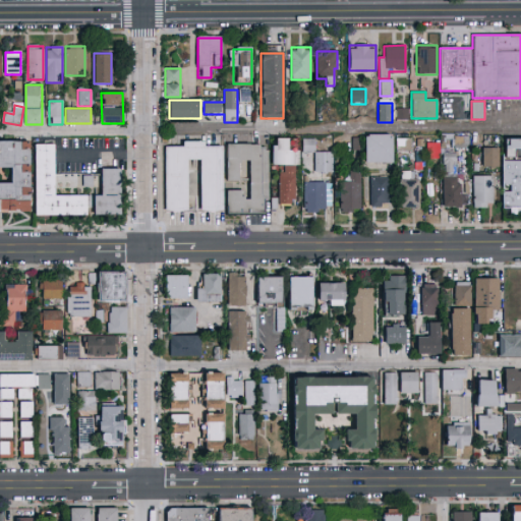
[(407,109),(407,121),(396,121),(396,109),(407,109)]
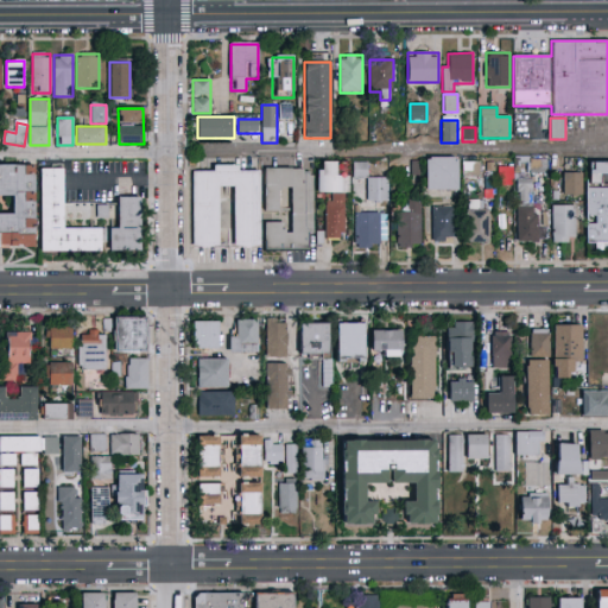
[(458,158),(458,190),(426,190),(426,158),(458,158)]
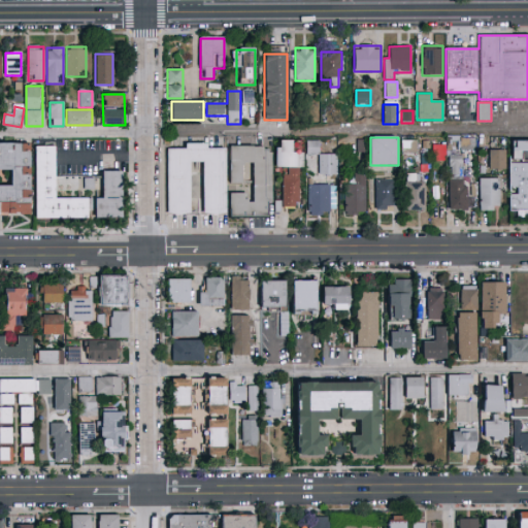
[(474,151),(458,151),(458,138),(474,138),(474,151)]
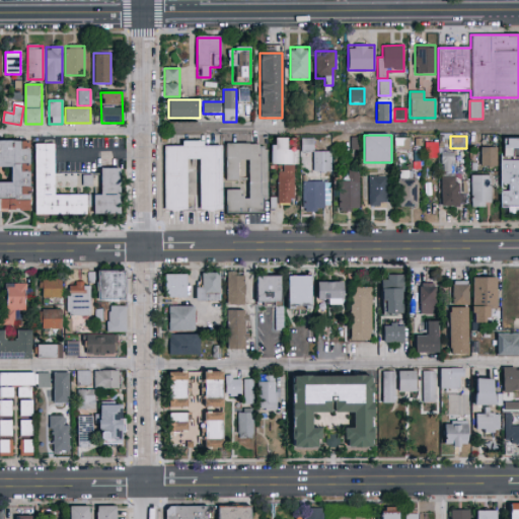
[(271,139),(297,139),(296,204),(278,203),(279,165),(271,164),(271,139)]
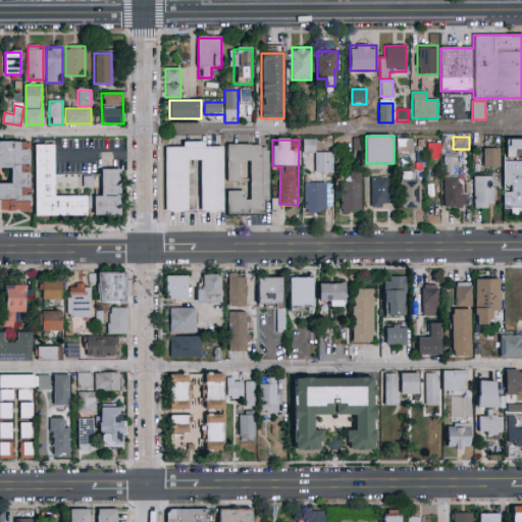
[(411,150),(398,151),(397,140),(411,140),(411,150)]
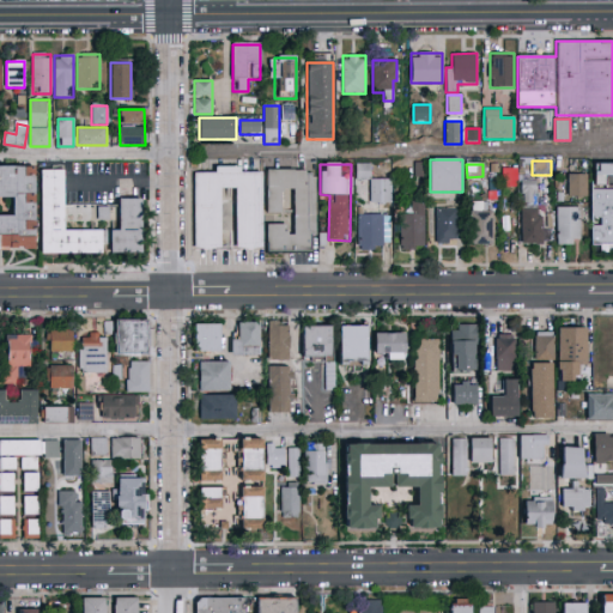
[(593,164),(612,164),(612,176),(593,176),(593,164)]
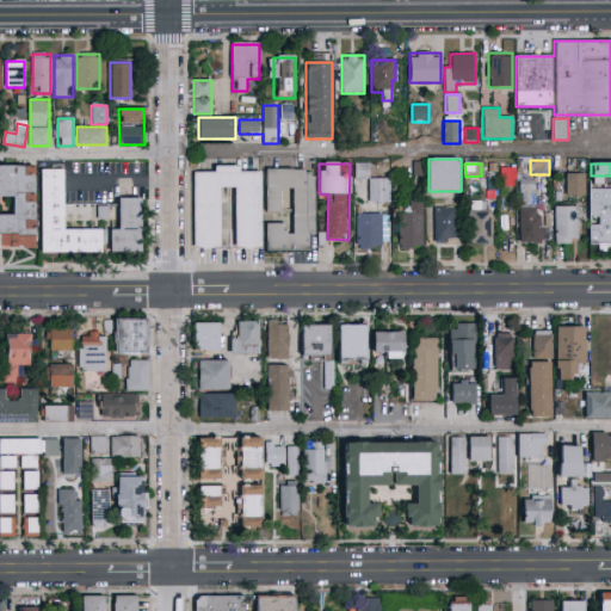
[(356,176),(356,165),(368,165),(368,176),(356,176)]
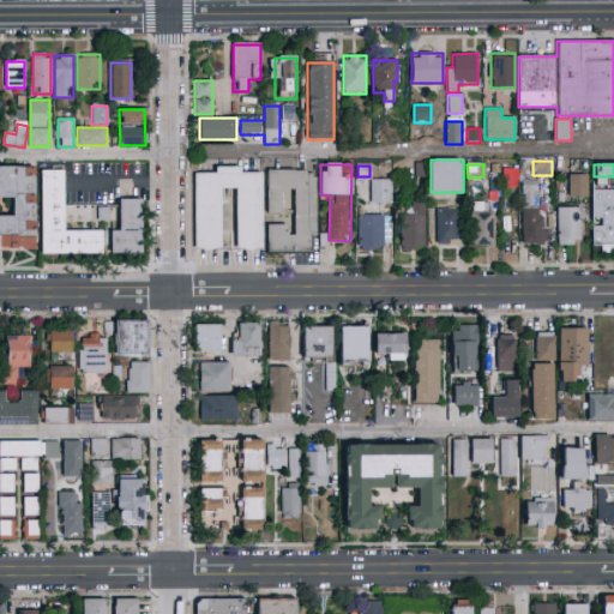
[(262,173),(263,250),(238,250),(236,188),(222,188),(222,250),(196,250),(194,173),(216,172),(216,167),(241,167),(241,173),(262,173)]
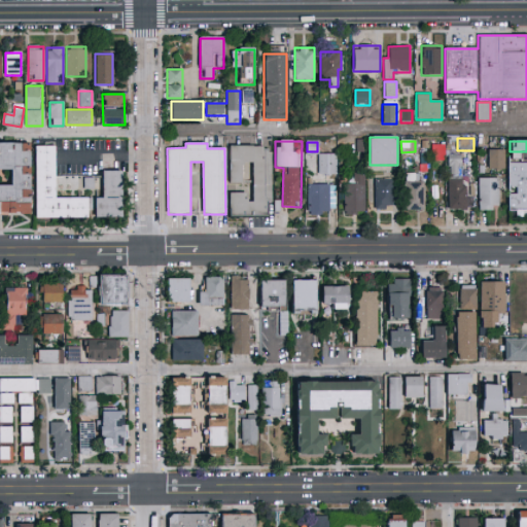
[(0,144),(31,144),(31,215),(0,215),(0,144)]
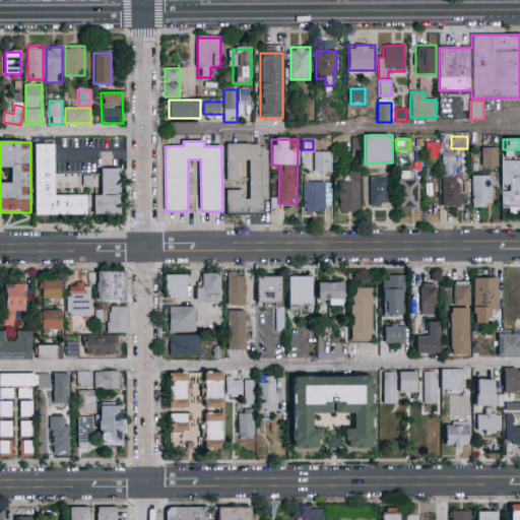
[(35,215),(35,144),(54,144),(54,196),(101,196),(101,169),(120,169),(120,215),(35,215)]
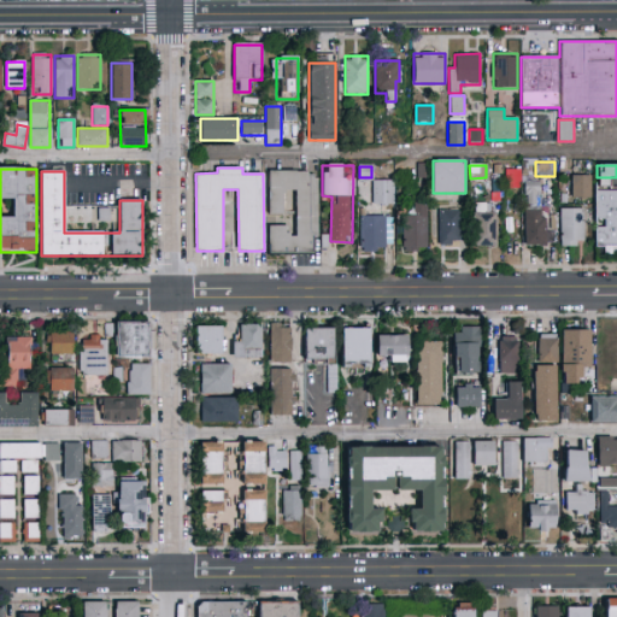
[(318,171),(318,253),(282,253),(282,236),(295,236),(295,193),(270,193),(270,171),(318,171)]
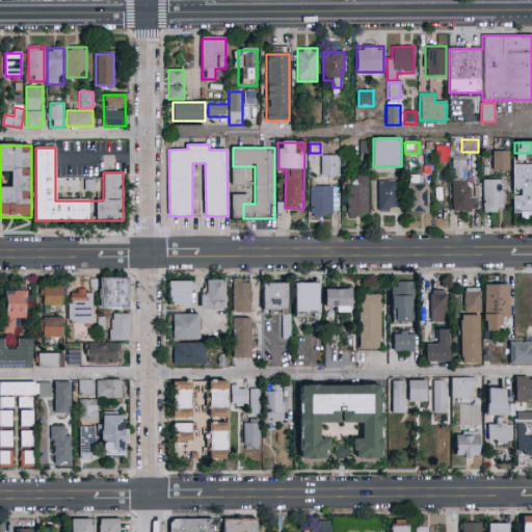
[(493,152),(510,152),(510,171),(493,171),(493,152)]
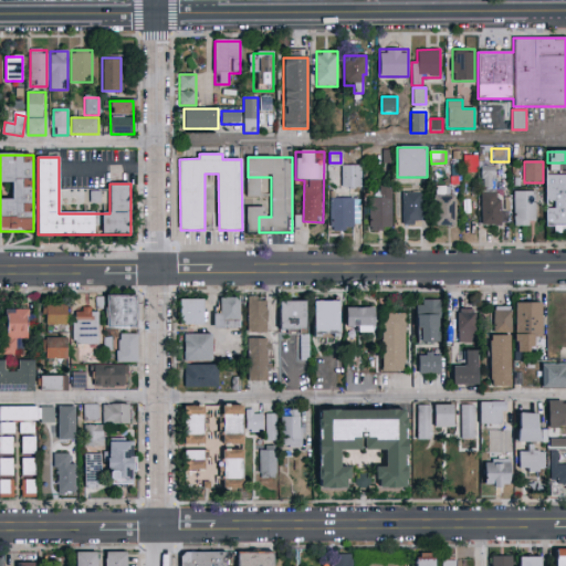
[(362,187),(342,187),(342,166),(362,166),(362,187)]
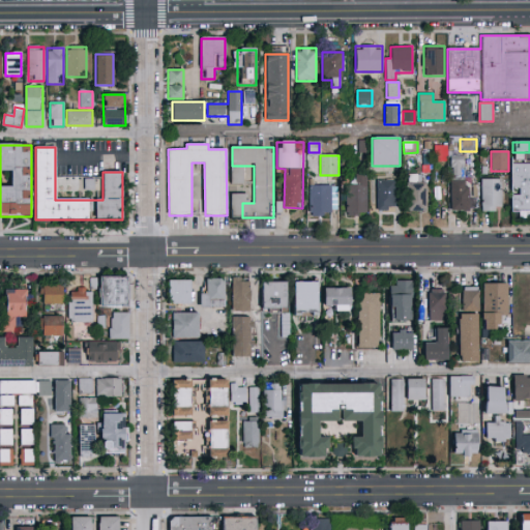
[(450,211),(450,156),(465,156),(465,178),(468,178),(468,211),(450,211)]
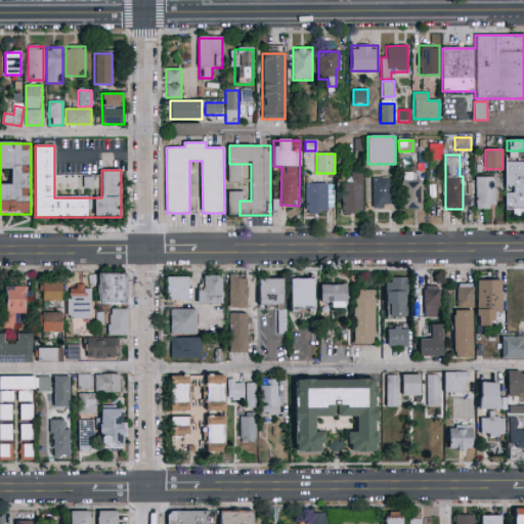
[(523,162),(523,210),(523,217),(514,217),(514,210),(505,210),(505,162),(523,162)]
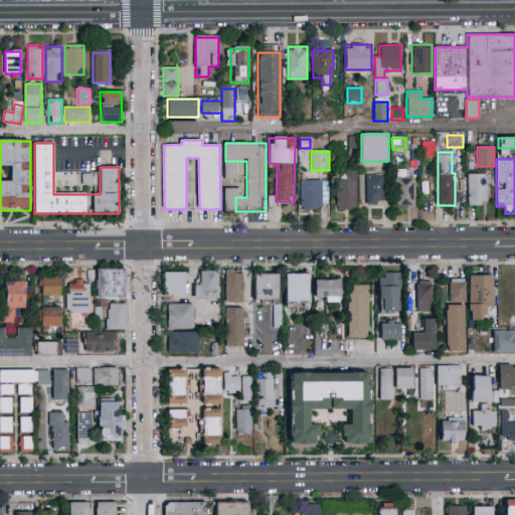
[(356,210),(336,210),(336,180),(347,180),(347,170),(356,170),(356,210)]
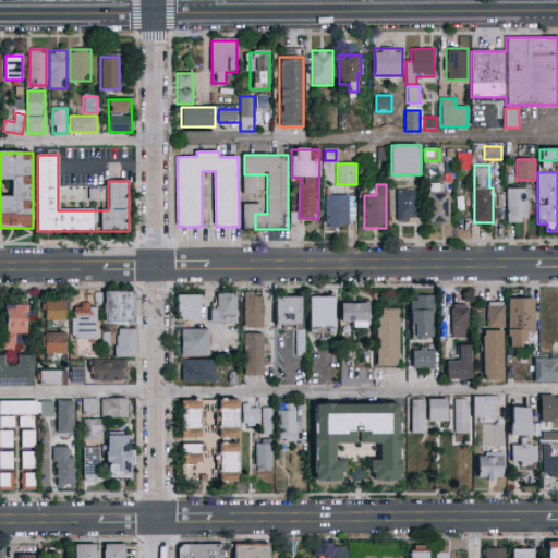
[(415,221),(397,221),(397,189),(415,189),(415,221)]
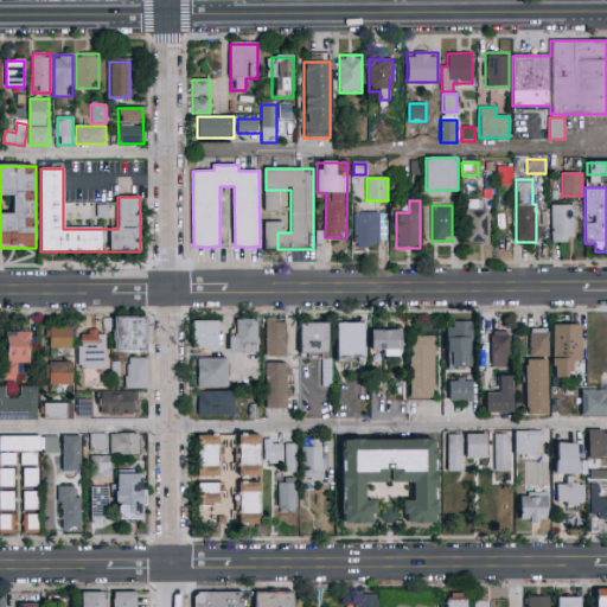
[(575,205),(575,242),(550,242),(550,205),(575,205)]
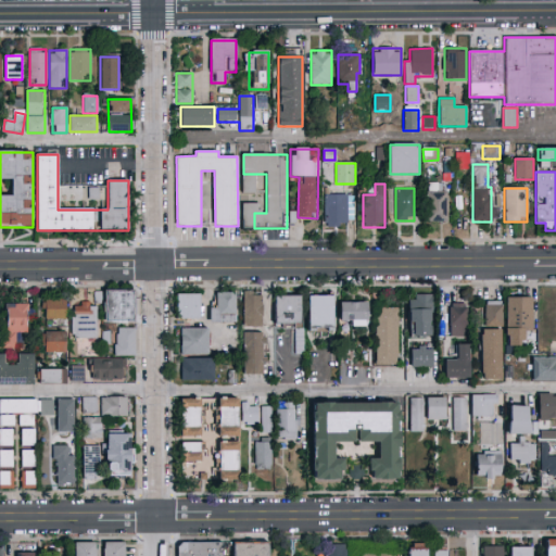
[(449,222),(428,222),(428,191),(449,191),(449,222)]
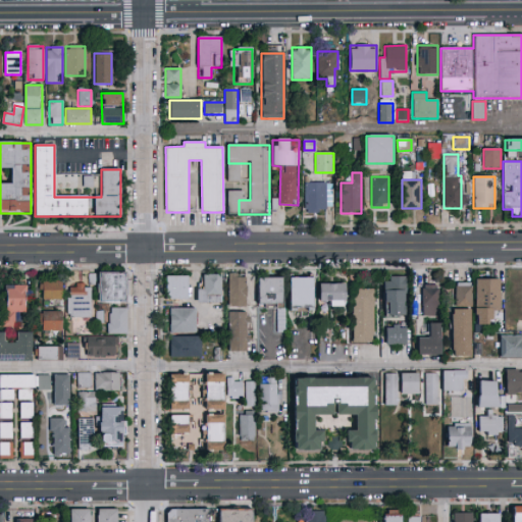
[(330,183),(330,202),(326,202),(326,213),(305,213),(305,183),(330,183)]
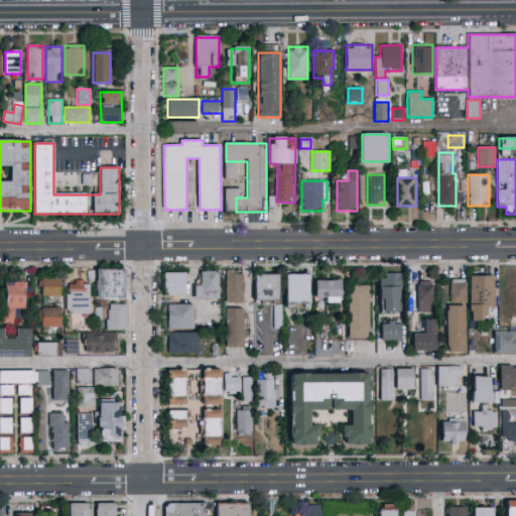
[(97,299),(97,270),(124,270),(124,299),(97,299)]
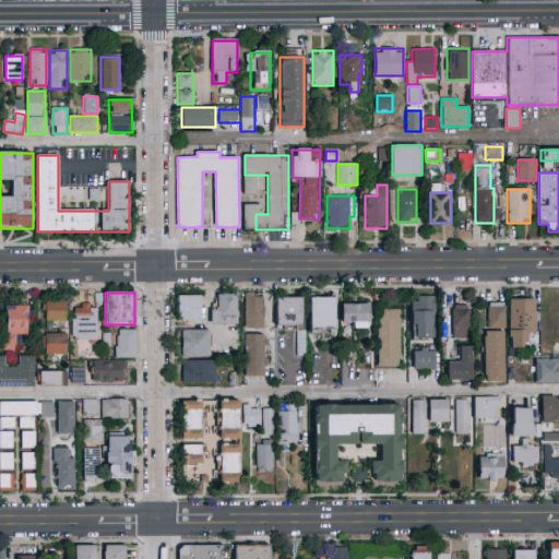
[(237,294),(237,324),(211,324),(211,304),(216,304),(216,294),(237,294)]
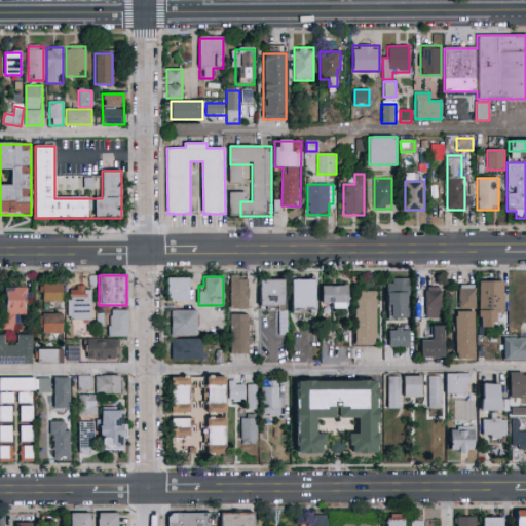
[(230,308),(230,276),(248,276),(248,308),(230,308)]
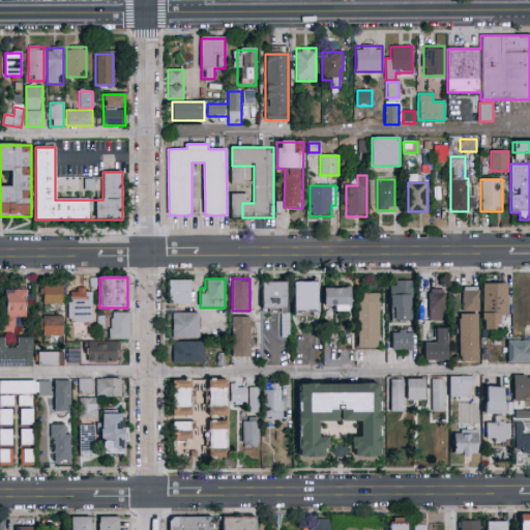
[(192,304),(168,304),(168,280),(192,280),(192,304)]
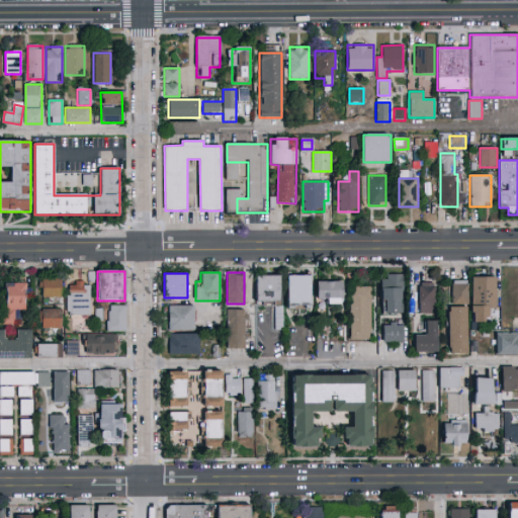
[(403,274),(403,313),(380,313),(380,274),(403,274)]
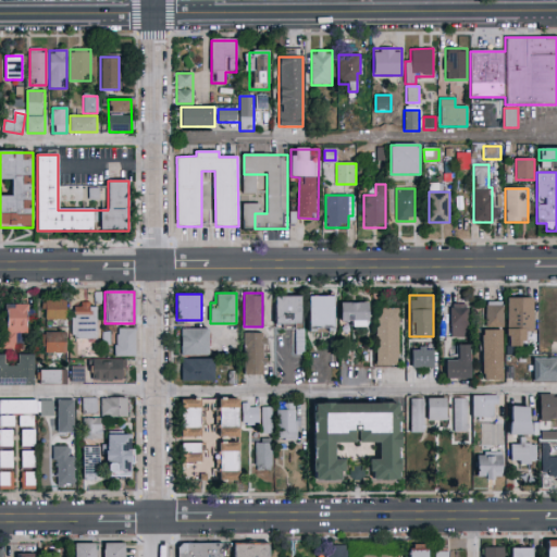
[(301,296),(301,325),(274,325),(274,296),(301,296)]
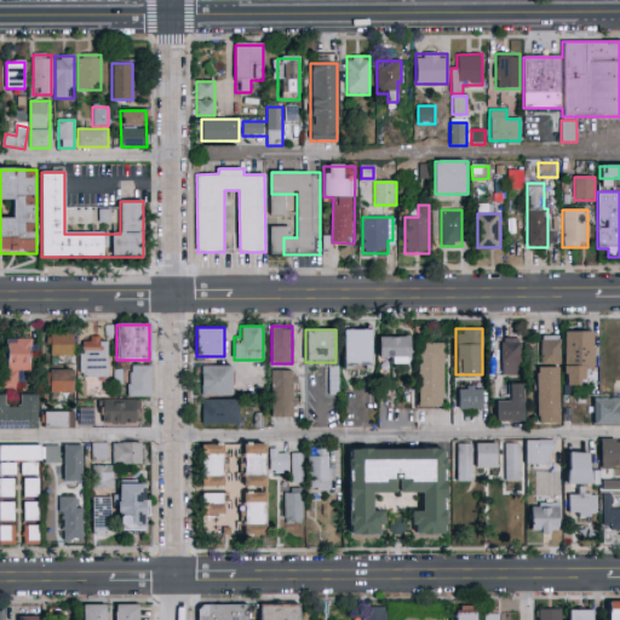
[(373,329),(373,369),(343,369),(343,329),(373,329)]
